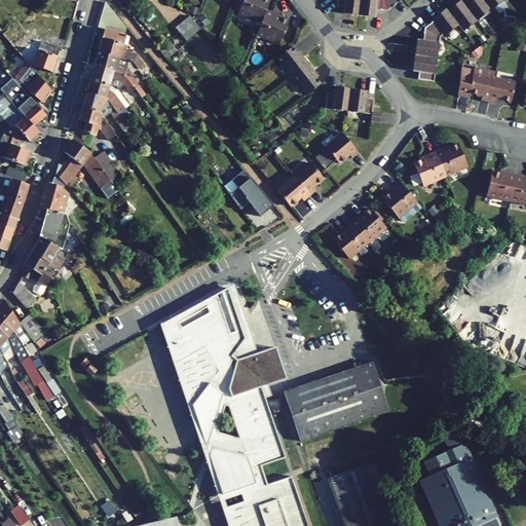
[(261,22),(266,9),(269,0),(242,0),(238,12),(261,22)]
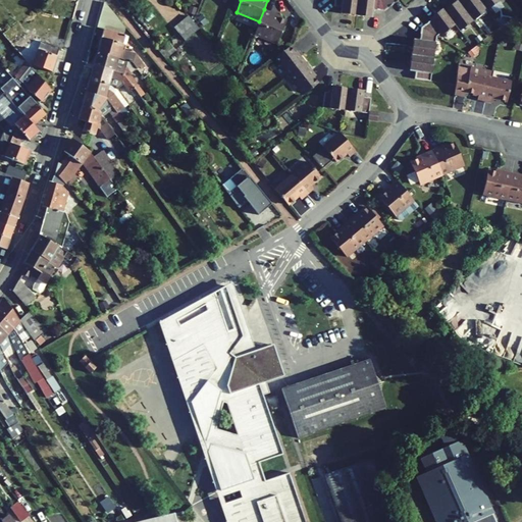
[(347,14),(356,15),(358,0),(333,0),(333,6),(341,7),(341,11),(348,11),(347,14)]
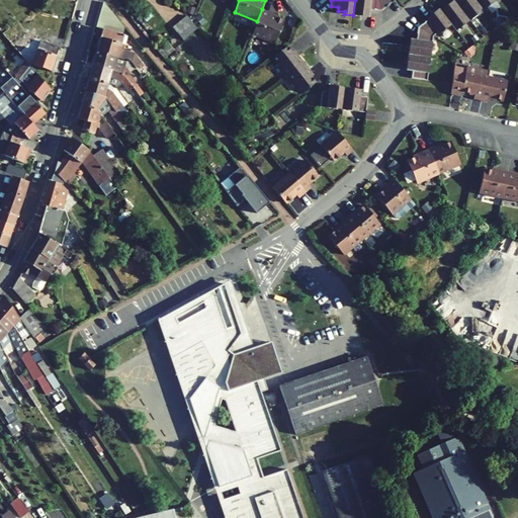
[(370,9),(381,10),(377,0),(355,0),(353,15),(362,16),(362,14),(369,14),(370,9)]
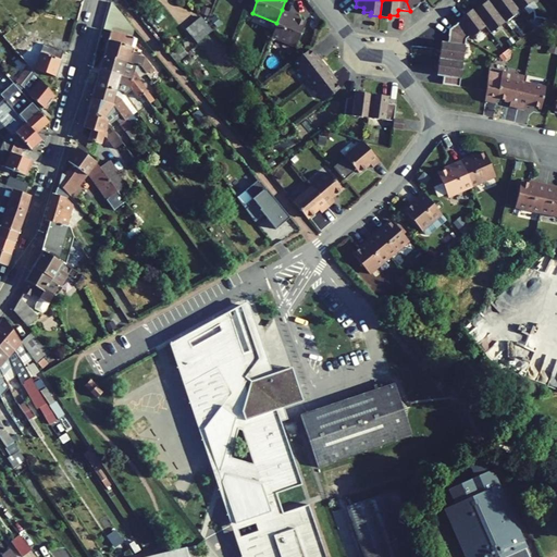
[(406,0),(410,11),(420,3),(417,0),(406,0)]
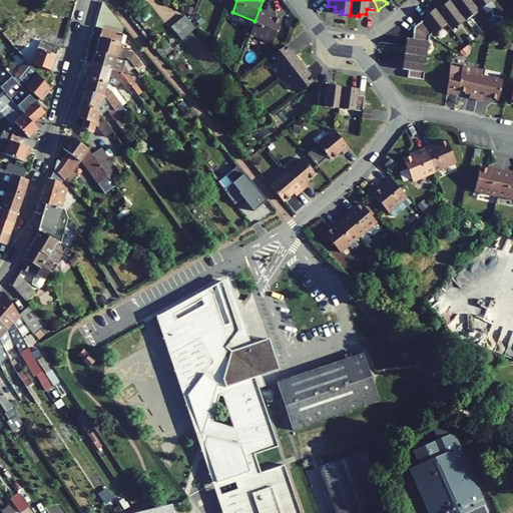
[(447,24),(451,31),(465,20),(449,0),(446,3),(445,8),(438,13),(447,24)]
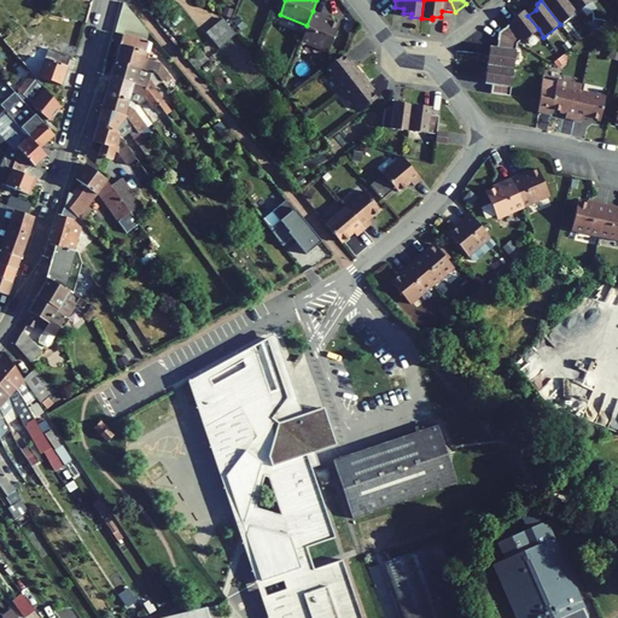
[(576,12),(566,0),(541,0),(560,24),(576,12)]
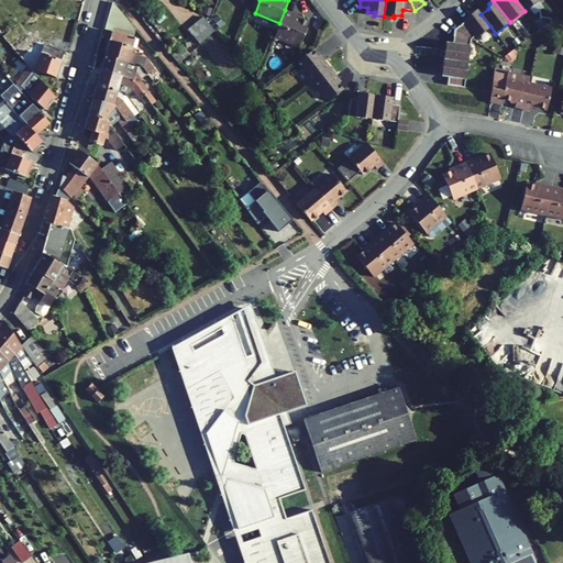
[(539,0),(516,0),(525,11),(539,0)]
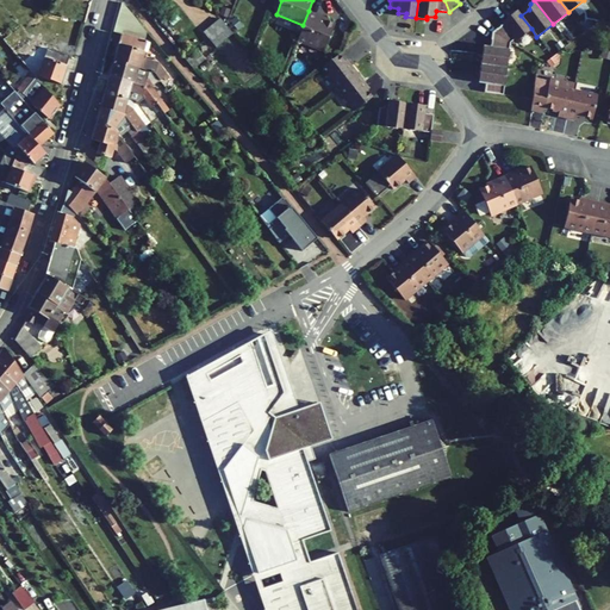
[(117,16),(138,22),(132,14),(122,2),(117,16)]
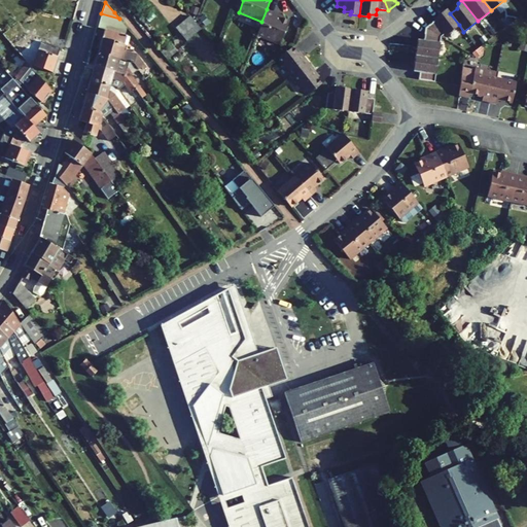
[(196,15),(199,8),(191,5),(188,13),(196,15)]
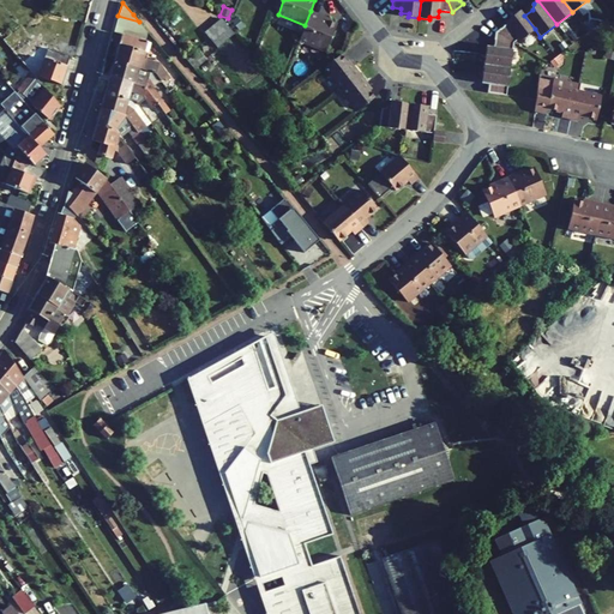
[(299,40),(325,50),(336,24),(319,17),(320,14),(311,11),(305,25),(299,40)]
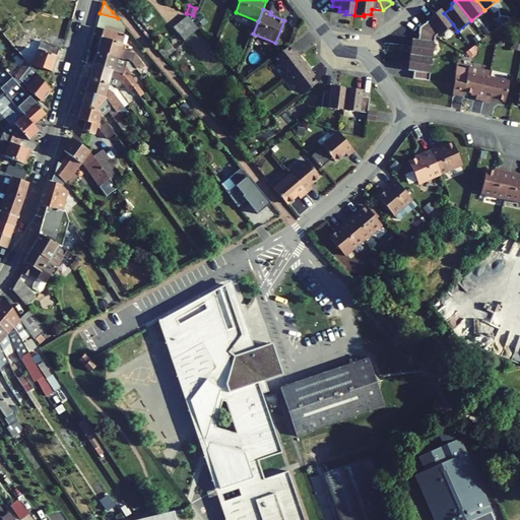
[(439,33),(440,35),(453,24),(444,13),(441,9),(428,18),(429,20),(419,27),(435,37),(439,33)]
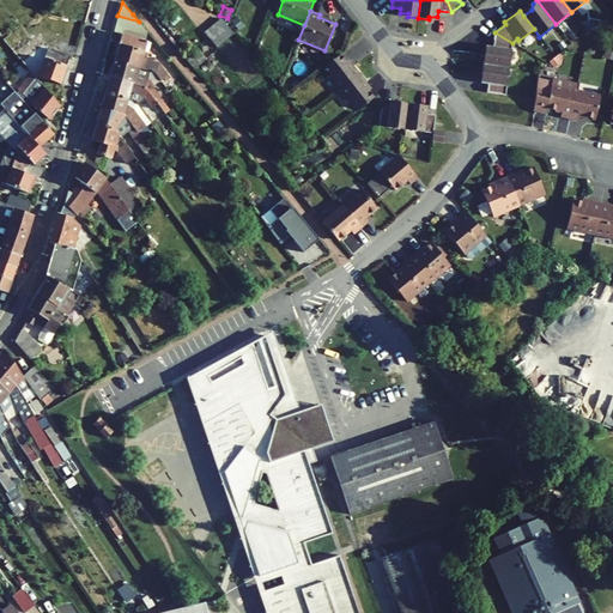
[(116,24),(147,32),(139,22),(117,16),(116,24)]
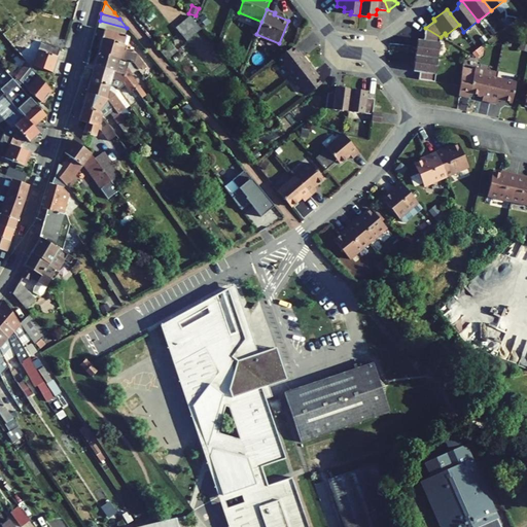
[(198,19),(205,27),(209,23),(203,14),(198,19)]
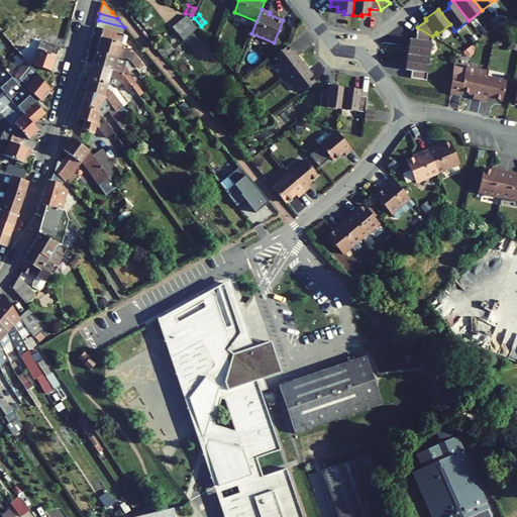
[(197,28),(187,16),(172,27),(183,40),(197,28)]
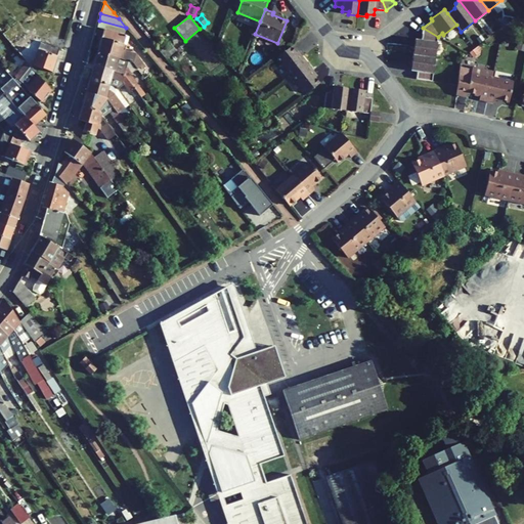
[(124,35),(126,28),(99,20),(97,27),(103,30),(124,35)]
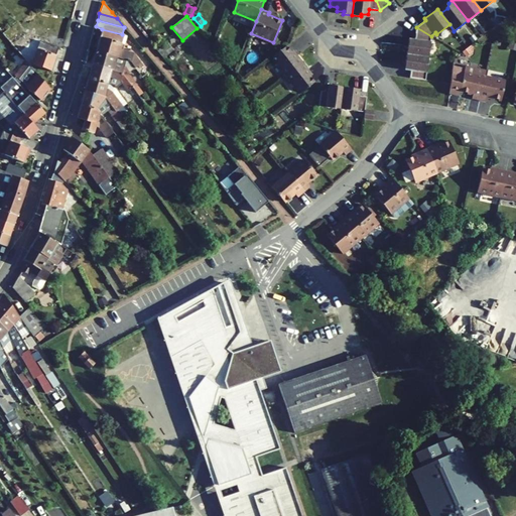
[(431,36),(416,27),(414,39),(411,39),(410,46),(407,45),(406,54),(428,57),(431,36)]
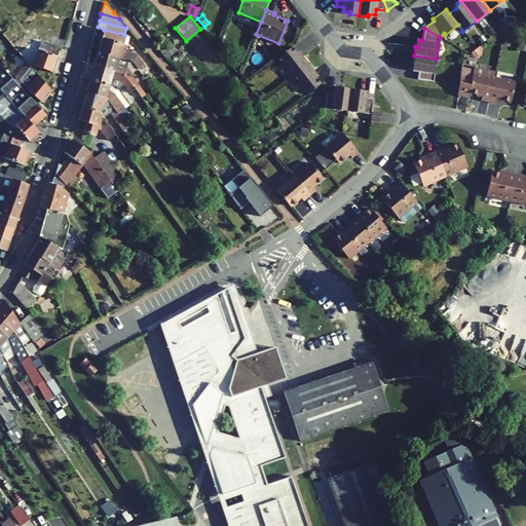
[(496,32),(493,28),(488,32),(491,36),(496,32)]
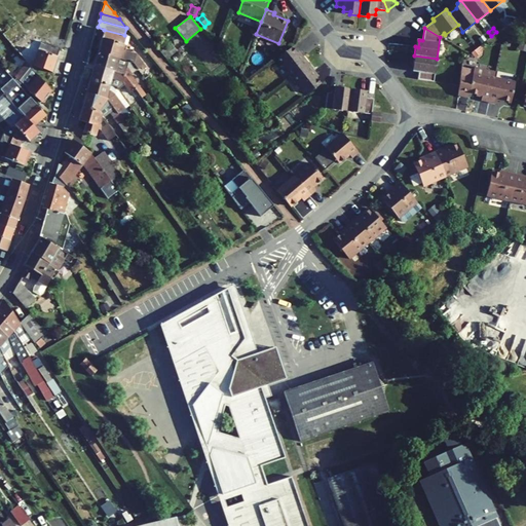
[(143,69),(145,68),(136,54),(122,50),(123,44),(126,36),(124,35),(104,30),(98,52),(128,62),(134,63),(138,70),(141,67),(143,69)]
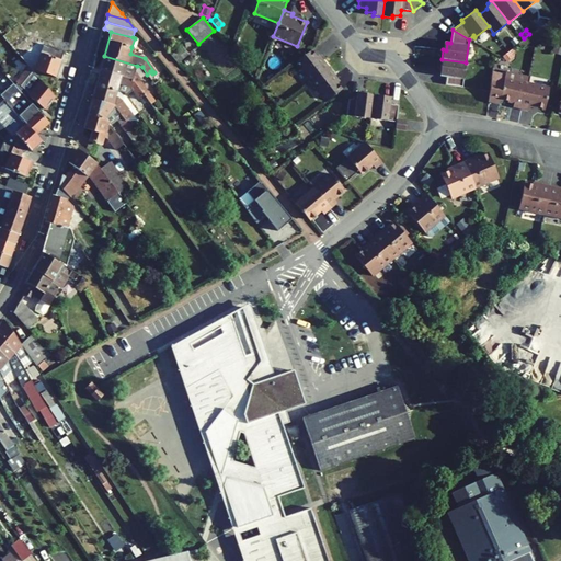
[(515,37),(510,42),(513,46),(518,43),(515,37)]
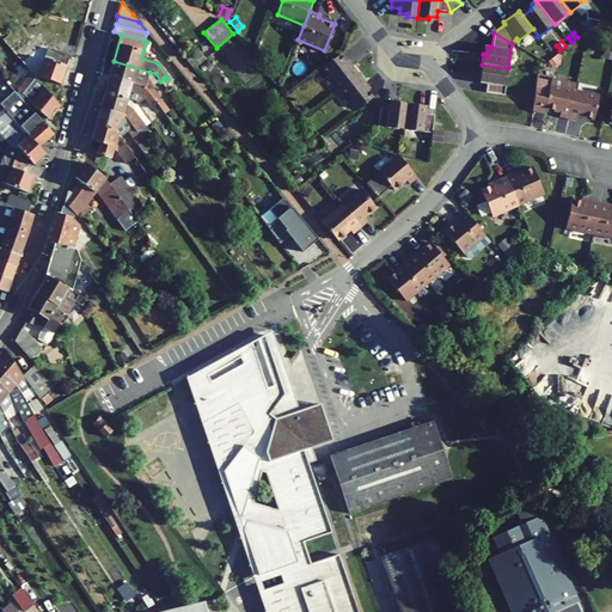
[(61,84),(69,56),(48,48),(41,68),(20,44),(13,50),(31,73),(36,79),(38,77),(61,84)]
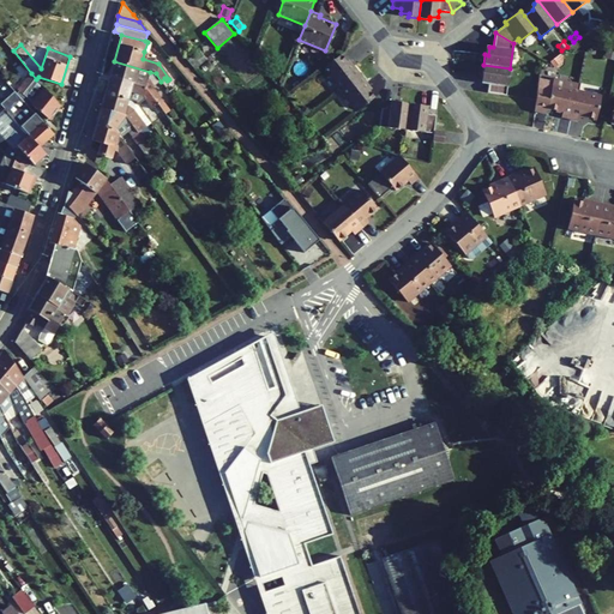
[(186,60),(194,70),(206,59),(199,49),(186,60)]
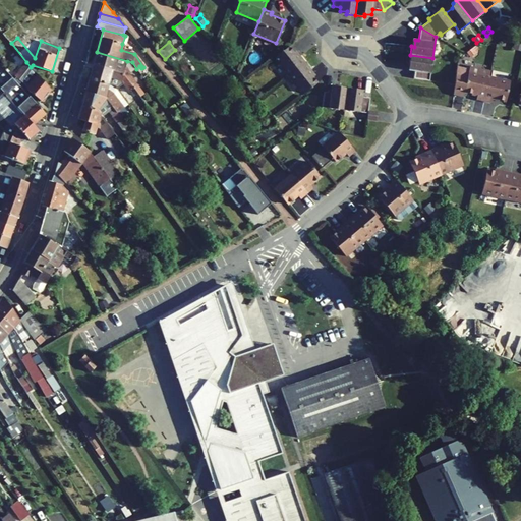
[(221,42),(217,46),(222,52),(226,49),(221,42)]
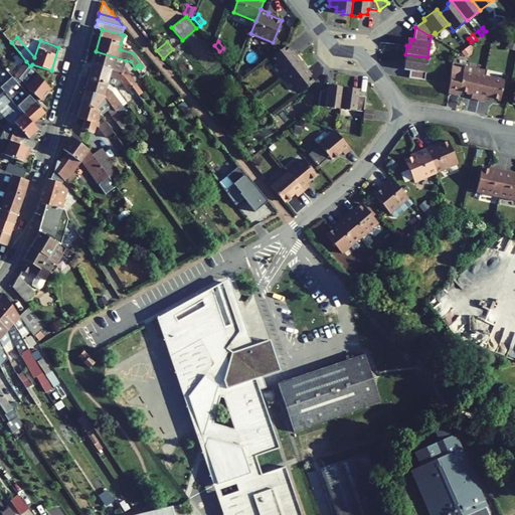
[(273,55),(278,61),(275,63),(285,75),(302,62),(297,55),(295,56),(286,45),(273,55)]
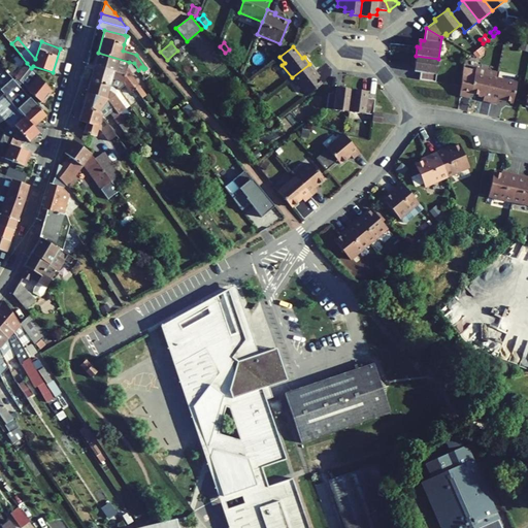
[(479,48),(472,53),(476,59),(483,54),(479,48)]
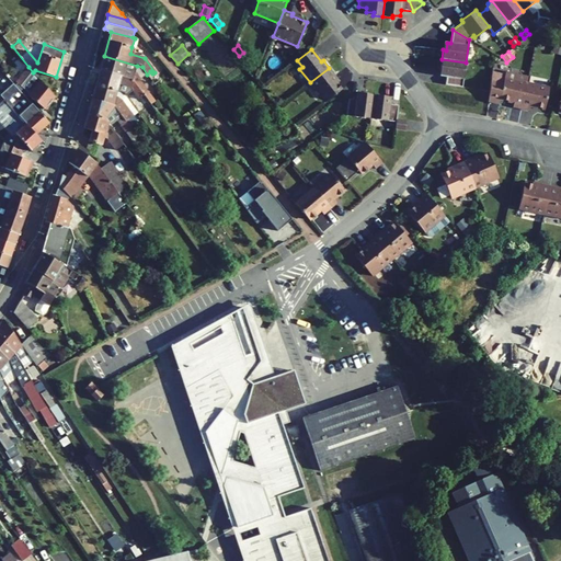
[(121,77),(133,80),(145,95),(150,104),(155,101),(136,76),(134,75),(137,66),(104,56),(100,70),(121,77)]
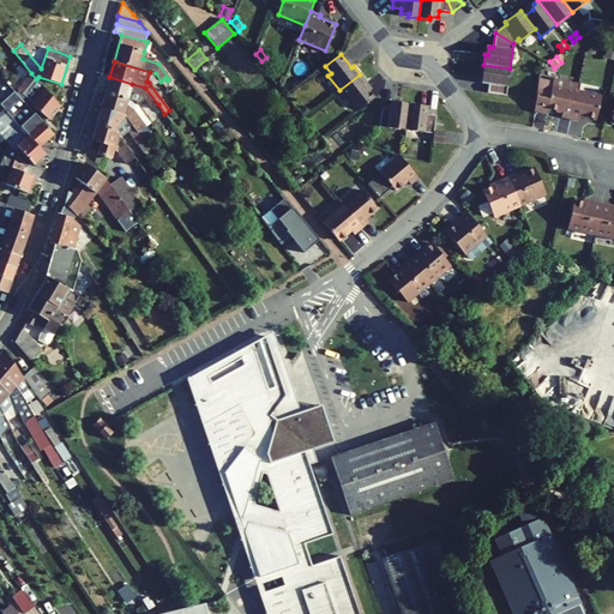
[(506,96),(510,68),(483,65),(482,76),(486,76),(485,84),(488,84),(487,92),(506,96)]
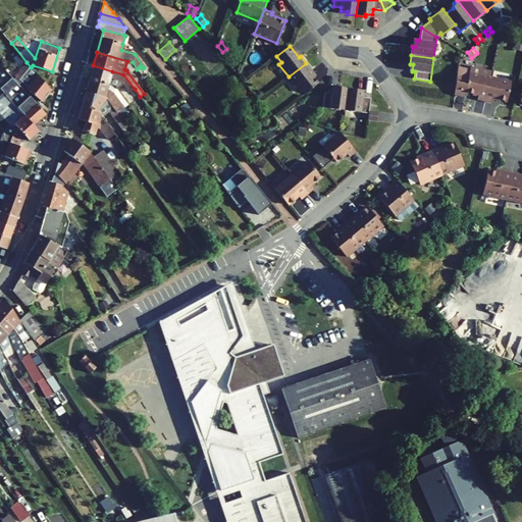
[(31,67),(27,62),(22,67),(27,70),(18,81),(28,87),(25,89),(42,102),(51,91),(31,67)]
